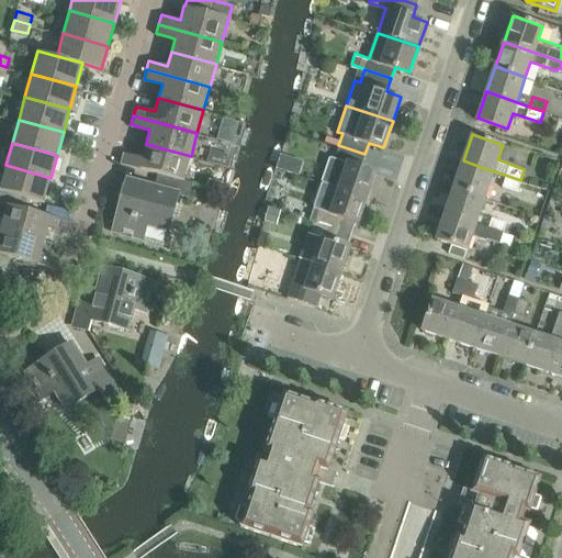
[(184,178),(191,156),(146,144),(142,157),(123,152),(121,162),(158,171),(184,179),(184,178)]
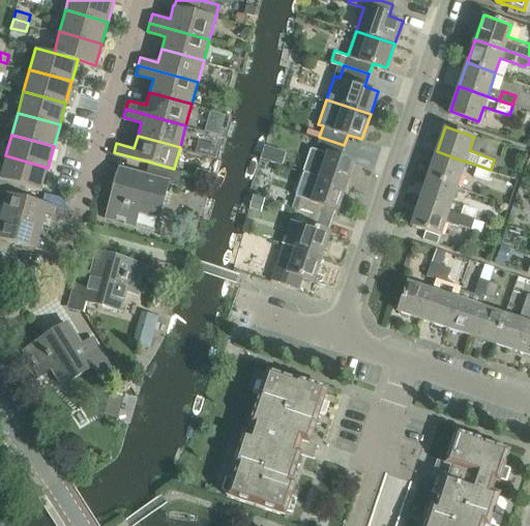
[(303,170),(318,175),(346,185),(354,161),(341,156),(344,145),(319,137),(316,147),(312,146),(303,170)]
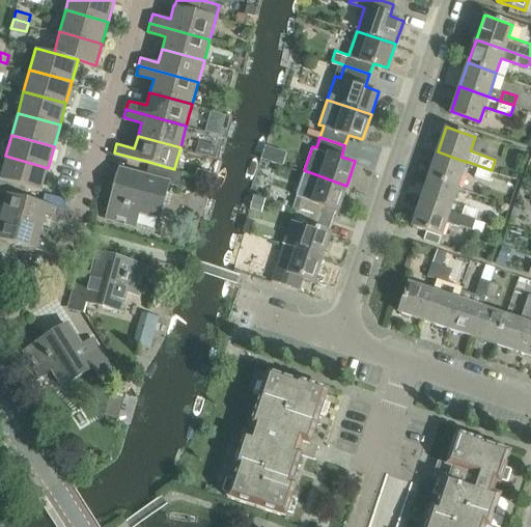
[(429,175),(457,186),(466,162),(438,151),(429,175)]
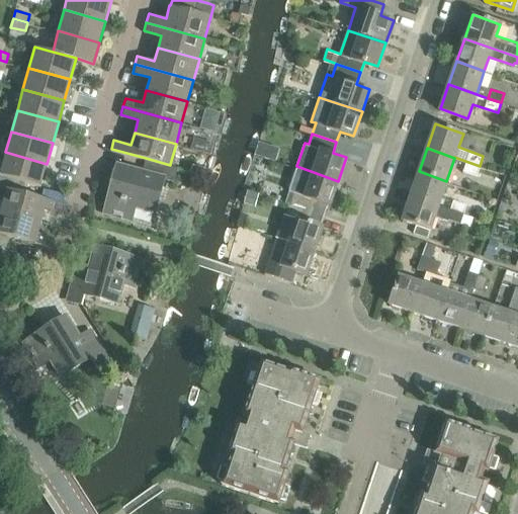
[(0,171),(0,173),(0,174),(24,181),(40,185),(47,164),(5,152),(0,171)]
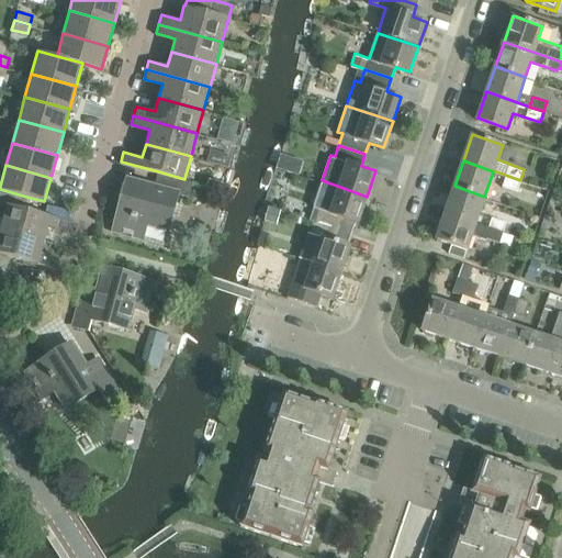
[(192,181),(184,178),(184,179),(158,171),(154,185),(127,178),(113,229),(142,236),(146,223),(168,230),(178,192),(189,196),(192,181)]
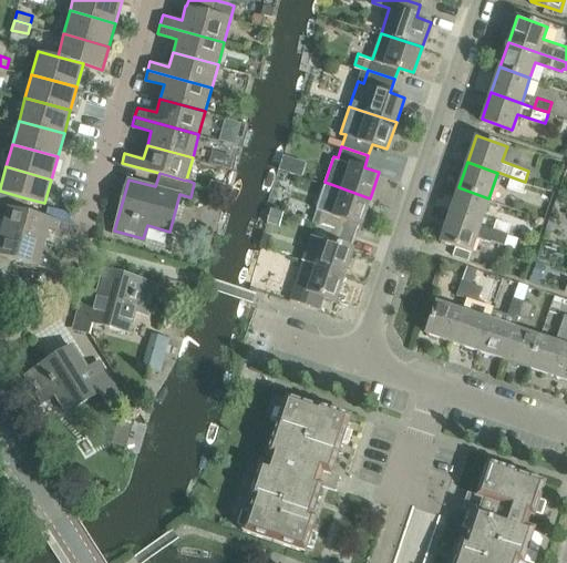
[(521,192),(525,182),(509,176),(506,186),(521,192)]
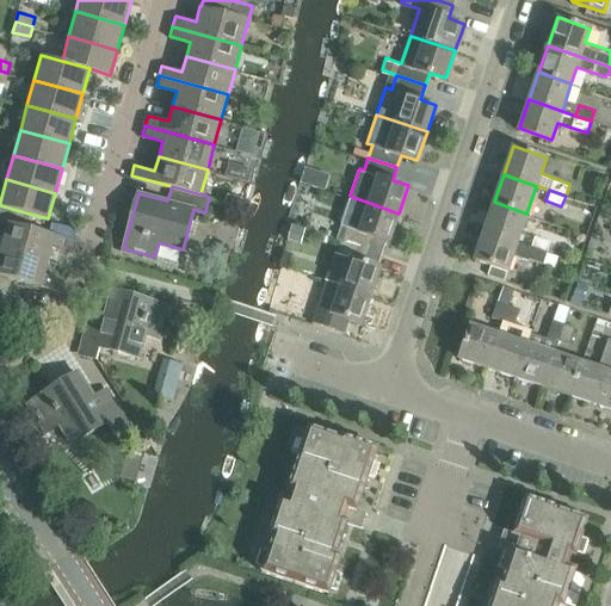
[(345,226),(340,239),(369,248),(383,253),(388,240),(389,241),(399,214),(366,202),(357,230),(345,226)]
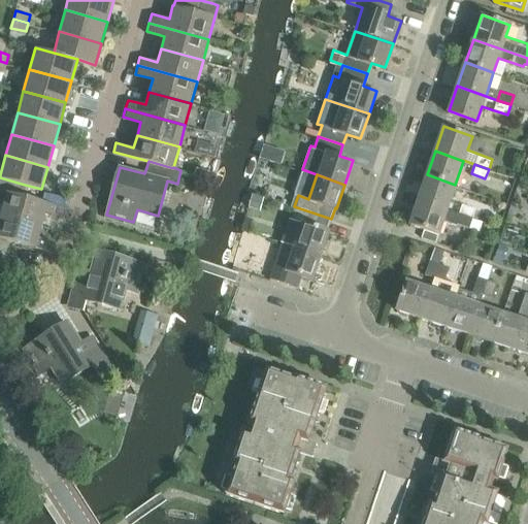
[(455,185),(427,174),(419,198),(447,208),(448,207),(455,185)]
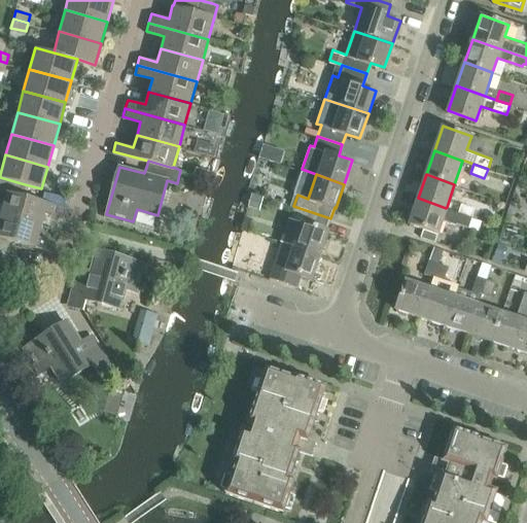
[(0,189),(7,193),(1,213),(41,224),(45,211),(63,216),(66,207),(22,196),(25,184),(0,177),(0,189)]
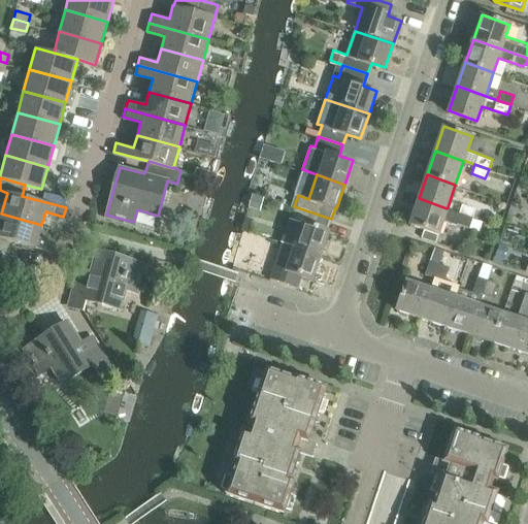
[(469,199),(471,188),(456,185),(454,196),(469,199)]
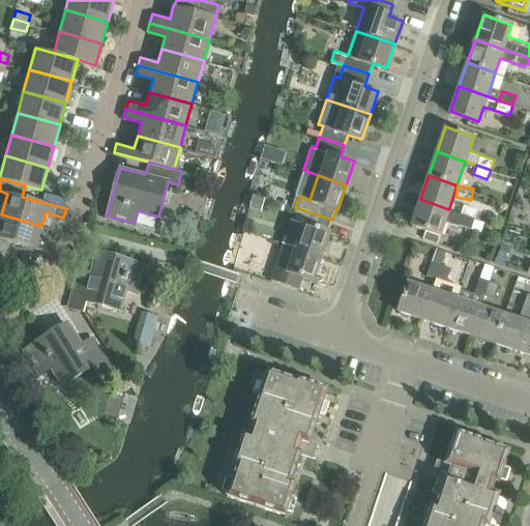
[(440,234),(445,218),(471,227),(474,218),(460,213),(461,212),(449,208),(448,209),(420,199),(411,224),(440,234)]
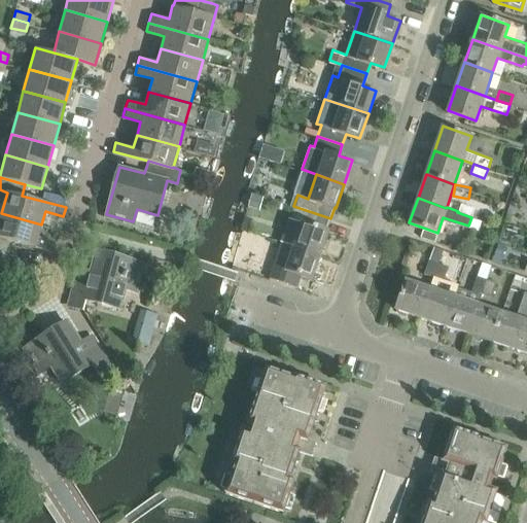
[(461,202),(458,211),(457,212),(471,217),(475,206),(461,202)]
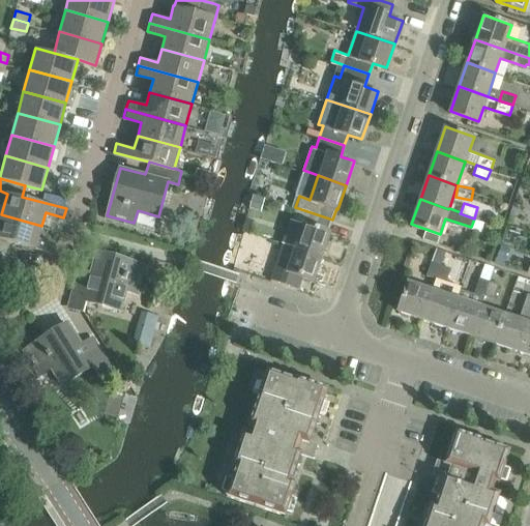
[(291,220),(283,242),(322,256),(330,232),(328,231),(332,220),(320,215),(295,207),(291,220)]
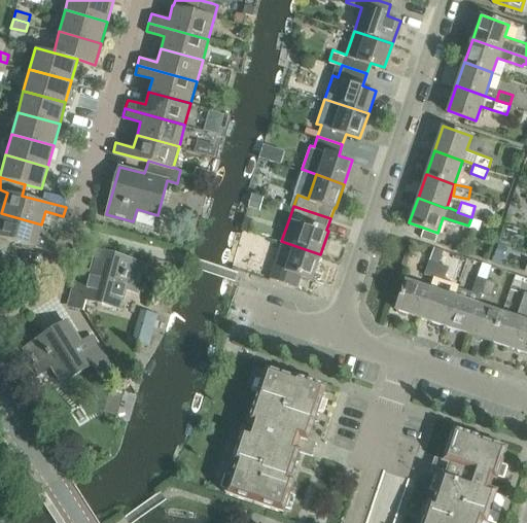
[(41,224),(1,213),(0,217),(0,249),(6,251),(10,239),(54,251),(57,242),(38,237),(41,224)]
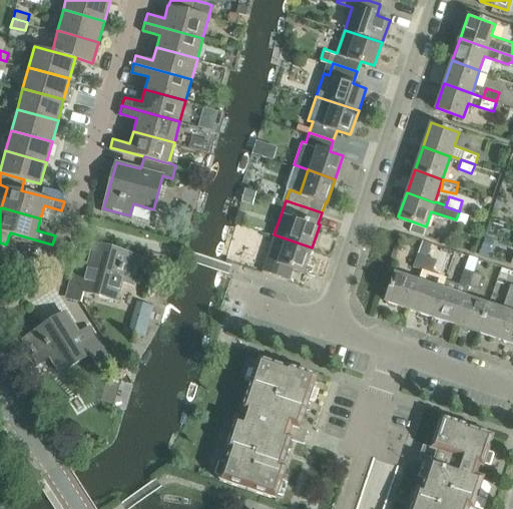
[(274,234),(263,269),(289,279),(293,267),(304,271),(312,247),(274,234)]
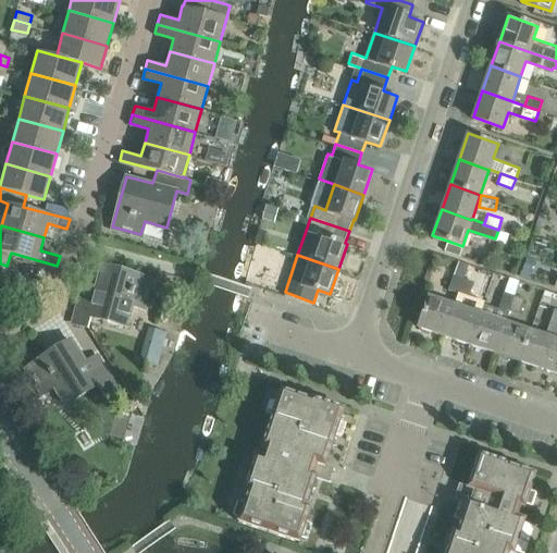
[(468,261),(458,258),(448,287),(459,292),(465,277),(463,277),(468,261)]
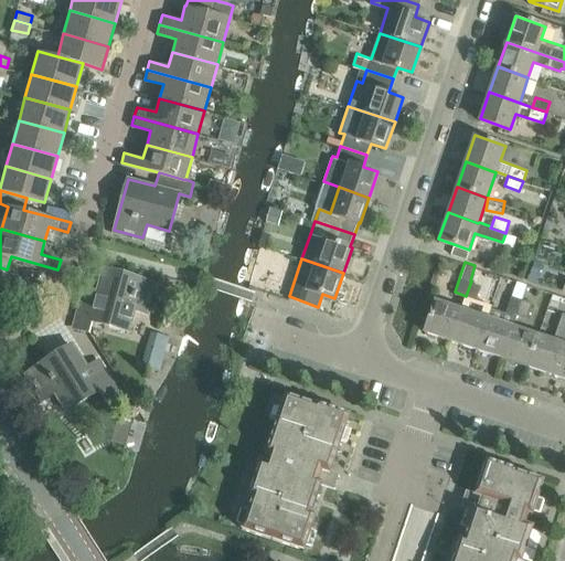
[(134,307),(148,310),(156,282),(104,268),(97,295),(83,292),(74,326),(88,329),(92,319),(128,329),(134,307)]
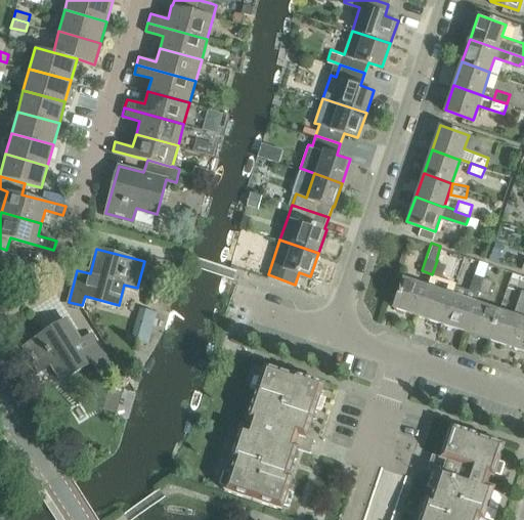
[(469,289),(454,284),(451,294),(441,322),(466,330),(475,302),(479,290),(483,275),(488,262),(479,259),(469,289)]
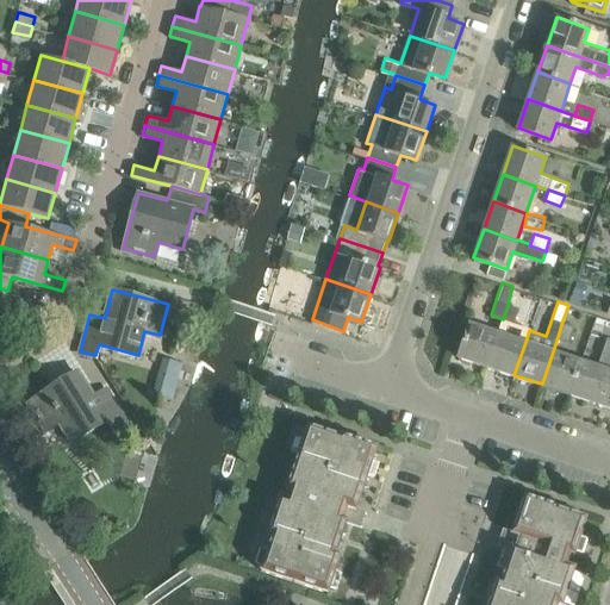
[(509,303),(503,319),(512,322),(518,306),(509,303)]
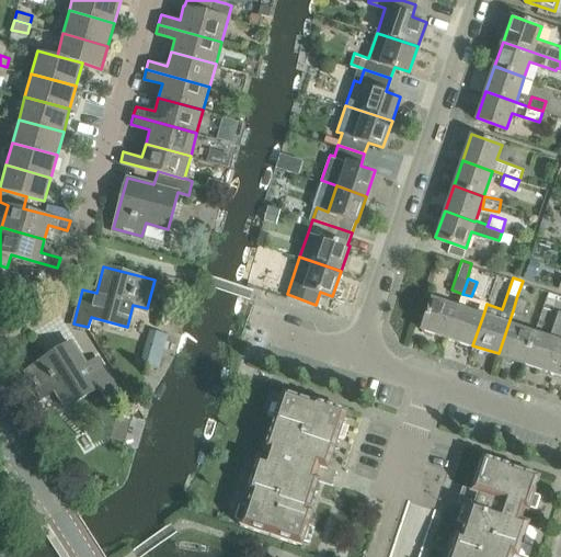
[(523,314),(528,299),(517,295),(513,310),(523,314)]
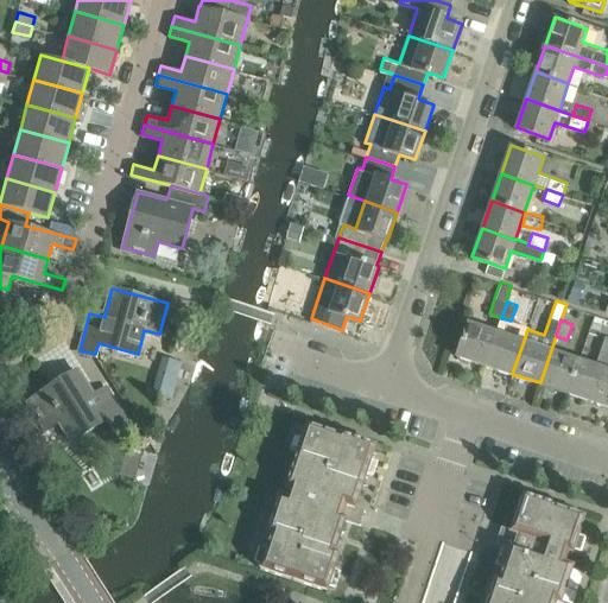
[(496,331),(468,322),(457,355),(486,365),(496,331)]
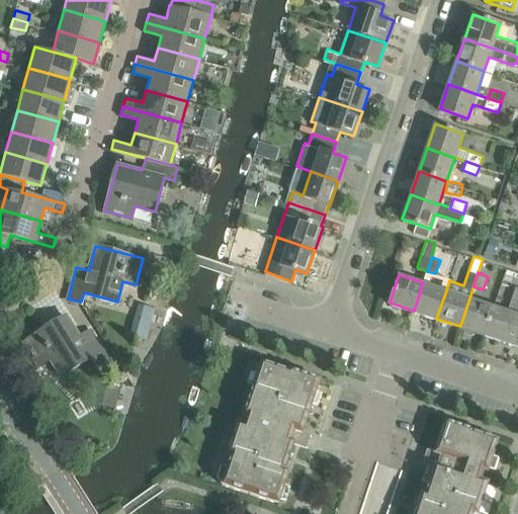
[(423,282),(414,311),(436,319),(446,290),(423,282)]
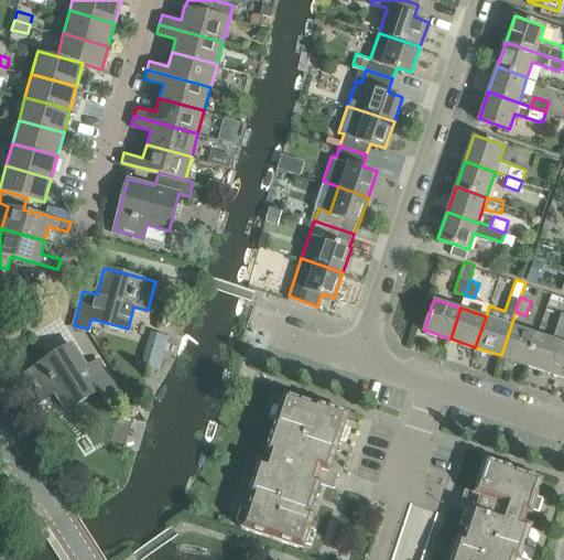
[(537,334),(511,325),(501,355),(527,364),(537,334)]
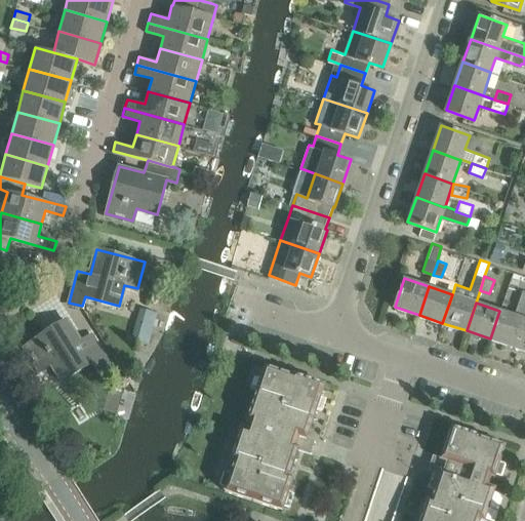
[(499,311),(490,338),(513,347),(524,311),(524,305),(518,303),(514,315),(499,311)]
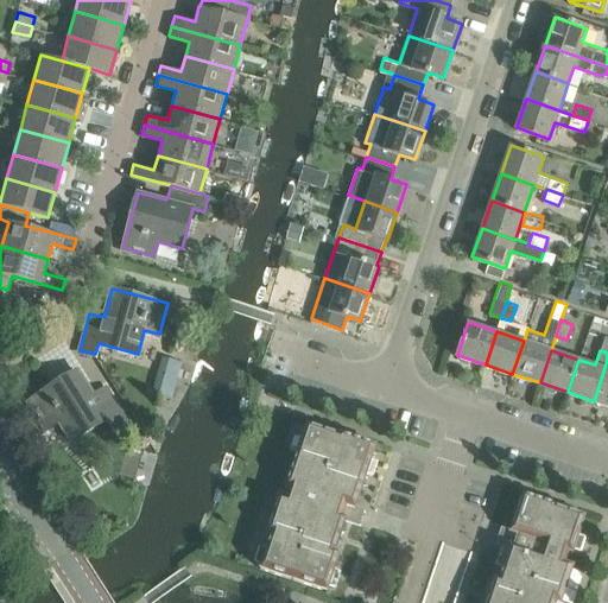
[(607,405),(607,360),(594,401),(607,405)]
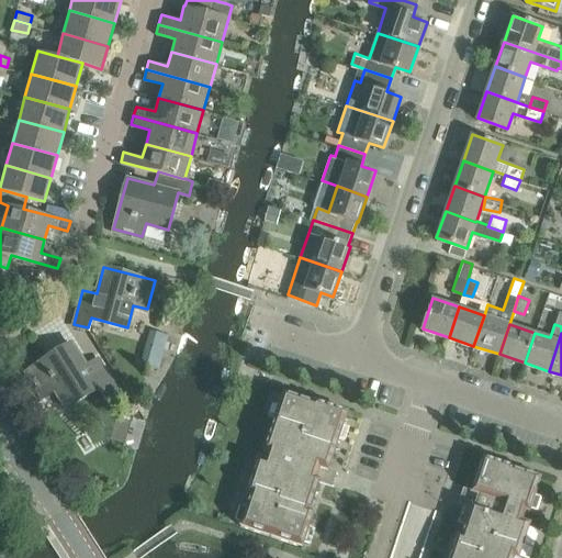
[(116,388),(98,358),(86,365),(71,342),(26,370),(43,394),(54,387),(67,406),(99,387),(104,395),(116,388)]
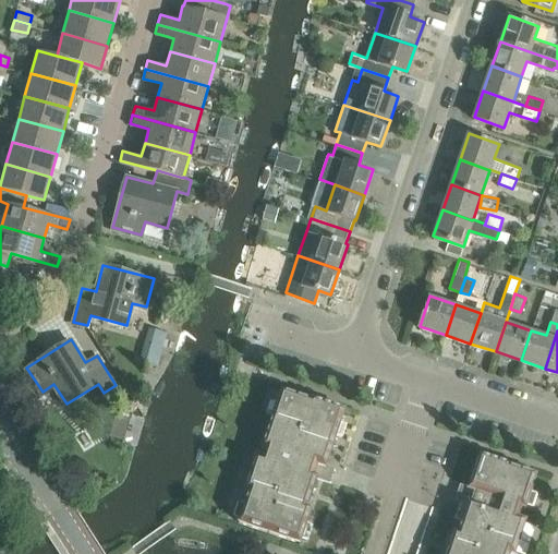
[(336,432),(342,434),(346,422),(340,420),(344,408),(312,397),(311,398),(281,388),(277,400),(270,398),(266,410),(273,412),(262,446),(265,447),(263,456),(255,454),(244,488),(249,490),(244,503),(238,501),(233,514),(240,516),(239,520),(300,541),(311,507),(306,505),(316,476),(329,480),(334,467),(325,464),(336,432)]
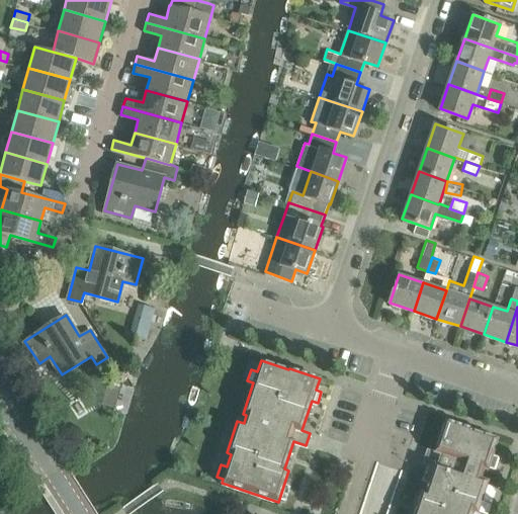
[(476,513),(477,512),(487,481),(480,479),(483,468),(487,469),(488,466),(494,467),(498,456),(492,454),(497,438),(473,431),(473,429),(445,420),(434,450),(428,448),(423,460),(431,463),(422,491),(421,491),(413,513),(476,513)]
